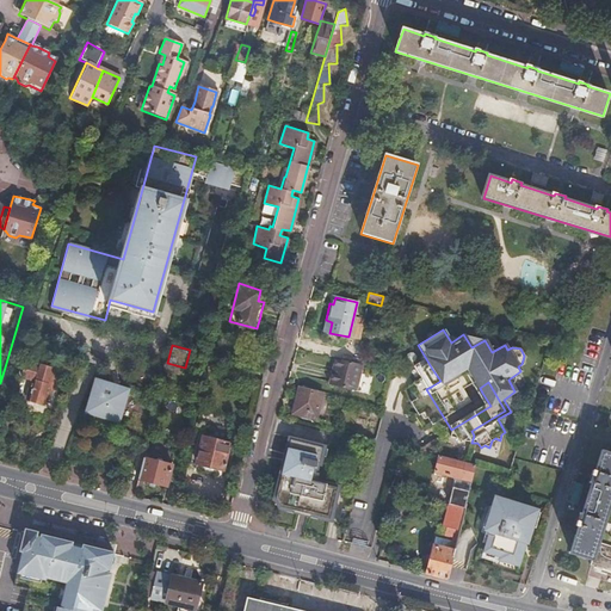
[(358,390),(364,365),(337,358),(331,384),(358,390)]
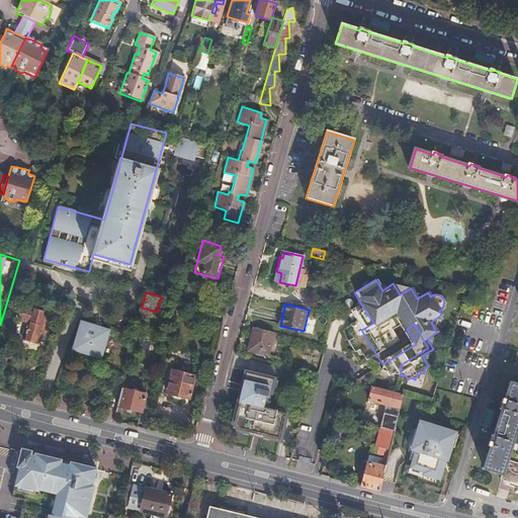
[(373,323),(366,313),(359,318),(365,328),(373,323)]
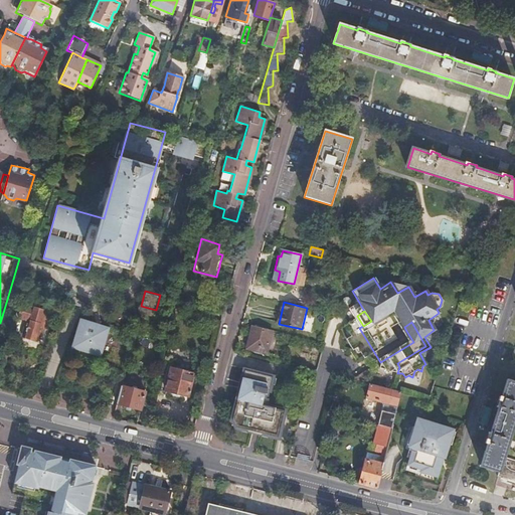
[(27,319),(22,335),(19,334),(15,348),(42,356),(46,342),(38,340),(44,321),(35,318),(35,321),(27,319)]
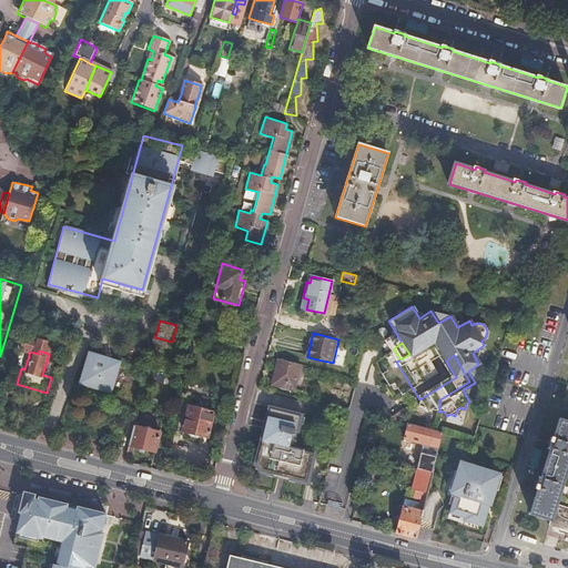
[(448,365),(457,361),(454,355),(446,361),(448,365)]
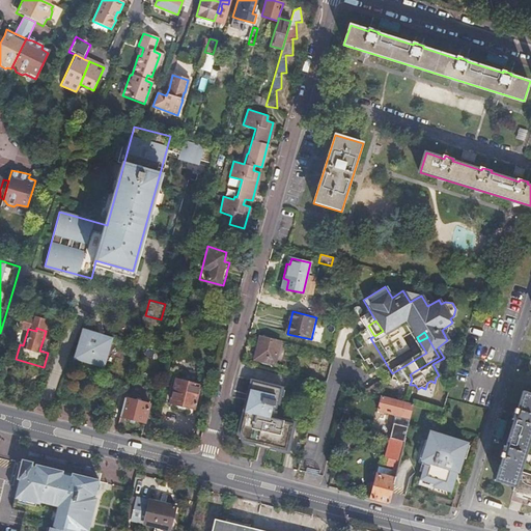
[(100,363),(107,341),(85,335),(78,356),(100,363)]
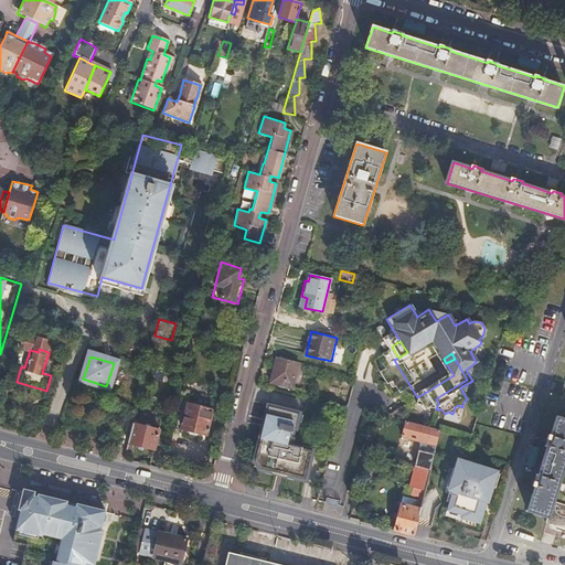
[(294,387),(299,363),(277,358),(272,383),(294,387)]
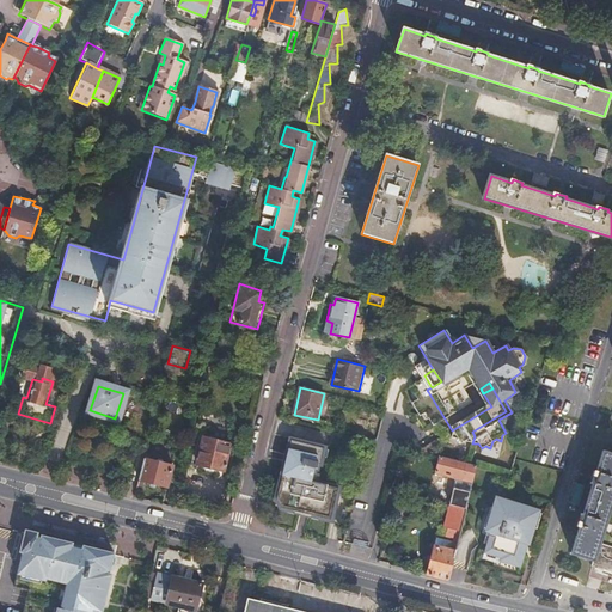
[(222,470),(228,442),(202,435),(195,463),(222,470)]
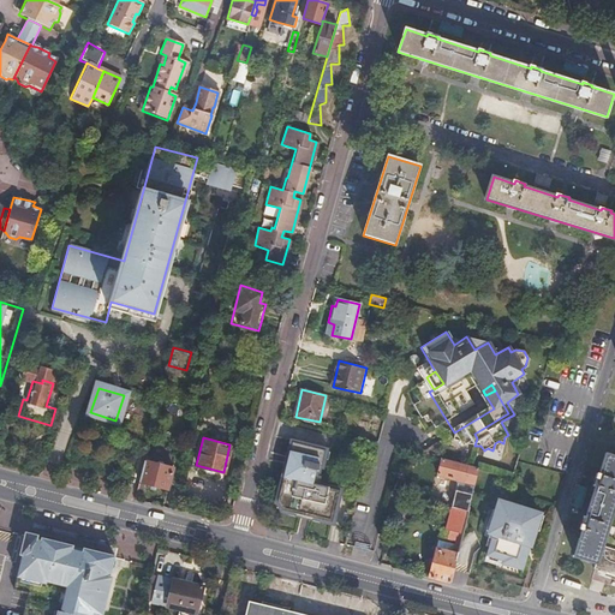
[(326,453),(292,445),(287,461),(302,465),(300,470),(286,466),(276,501),(278,503),(278,506),(280,507),(281,509),(302,514),(304,505),(312,507),(310,517),(334,523),(340,501),(342,501),(344,496),(314,489),(316,482),(312,481),(314,475),(317,476),(318,471),(321,472),(326,453)]
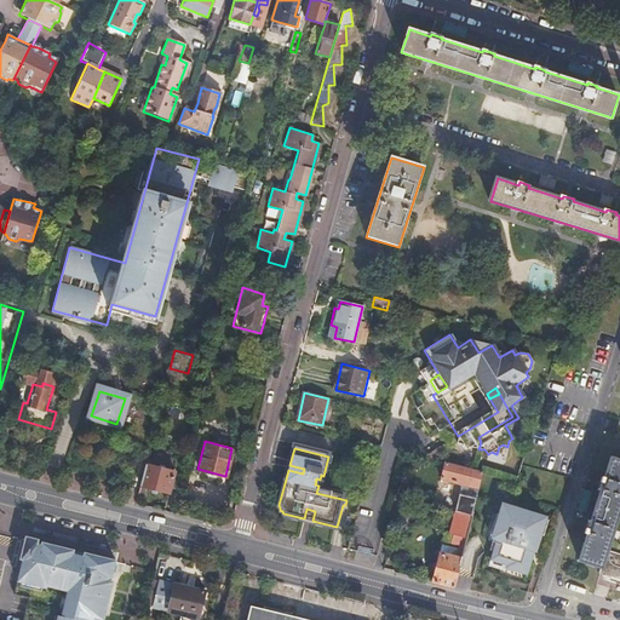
[(124,474),(133,476),(139,457),(130,454),(124,474)]
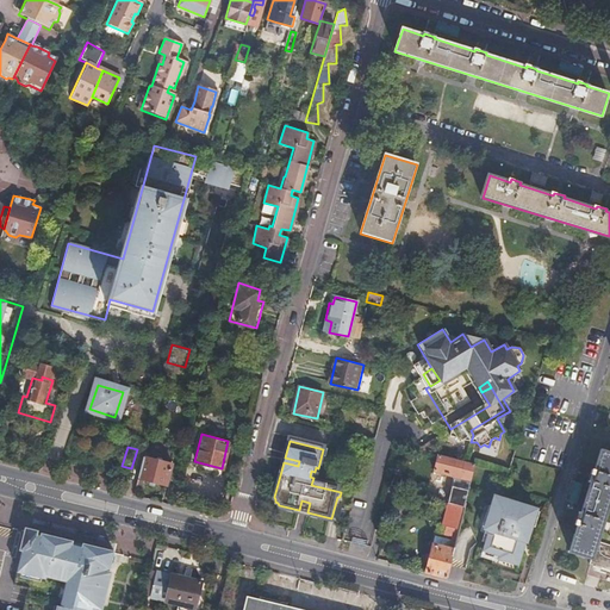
[(598,541),(609,504),(609,452),(602,449),(595,471),(592,470),(589,480),(592,481),(582,512),(579,511),(576,523),(578,523),(568,552),(591,558),(596,541),(598,541)]
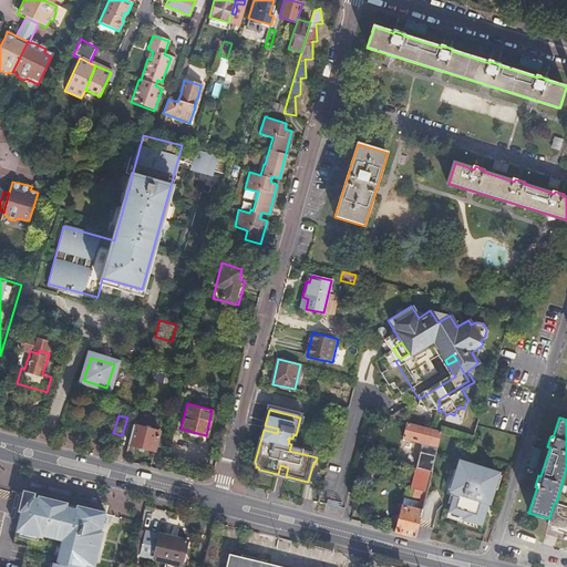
[(127,443),(132,445),(153,451),(160,431),(136,424),(137,420),(134,420),(127,443)]
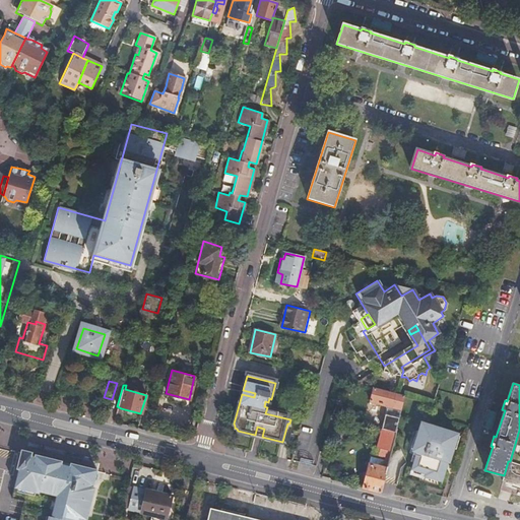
[(396,434),(406,396),(376,388),(372,401),(389,406),(382,430),(396,434)]
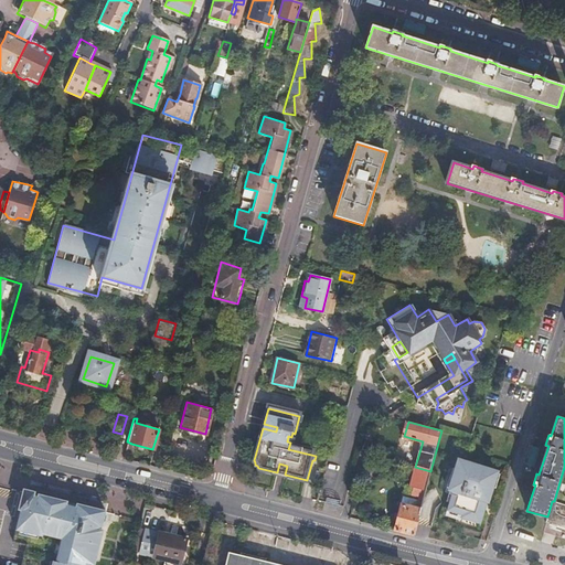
[(491,486),(496,472),(478,466),(479,464),(468,459),(468,460),(460,458),(455,475),(450,473),(447,487),(452,488),(450,499),(452,499),(448,512),(457,515),(458,513),(479,520),(484,499),(491,496),(493,487),(491,486)]
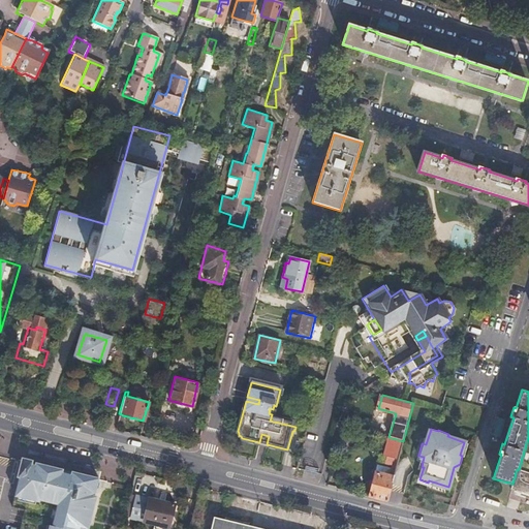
[(369,496),(387,500),(390,491),(403,441),(389,437),(383,457),(389,459),(387,464),(392,467),(391,469),(377,466),(369,496)]
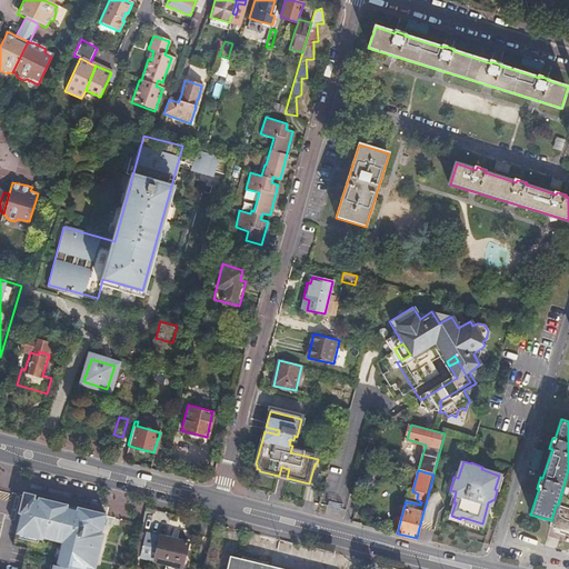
[(333,477),(326,476),(323,487),(330,489),(333,477)]
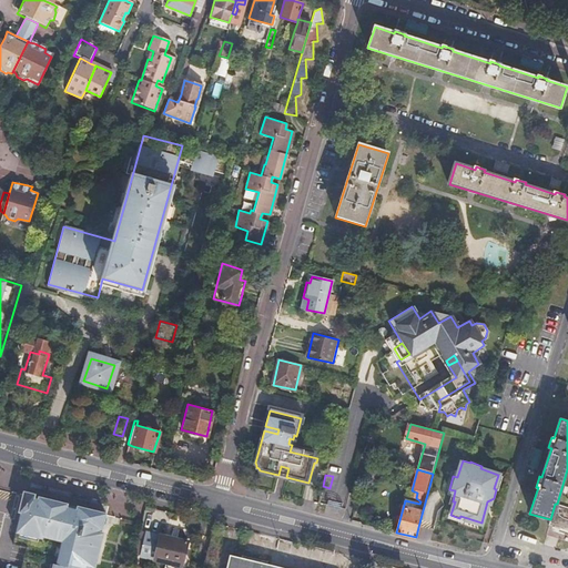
[(41,537),(61,541),(56,564),(53,564),(52,567),(94,567),(103,533),(102,533),(107,514),(24,494),(20,511),(22,511),(17,533),(41,538),(41,537)]
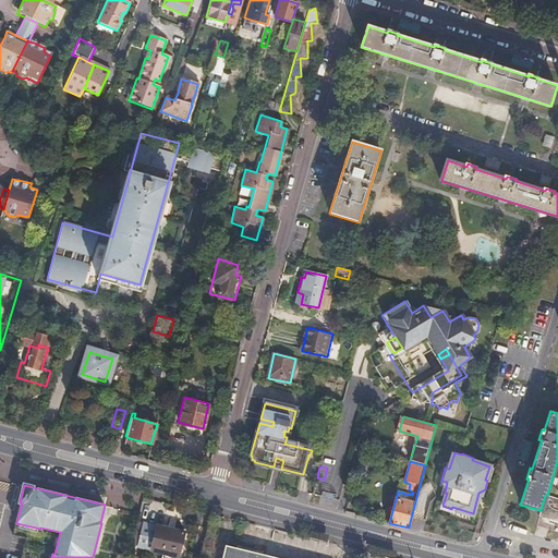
[(545,495),(541,510),(542,510),(540,516),(557,521),(557,498),(547,495),(545,495)]
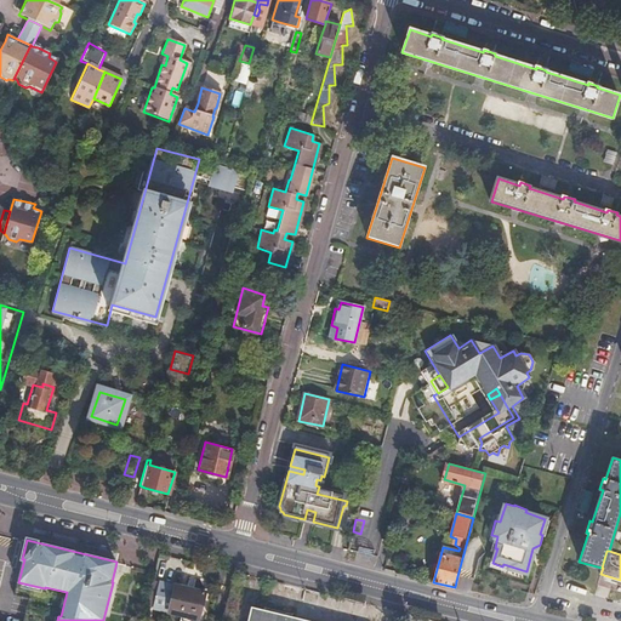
[(154,609),(199,620),(206,591),(176,585),(160,582),(154,609)]
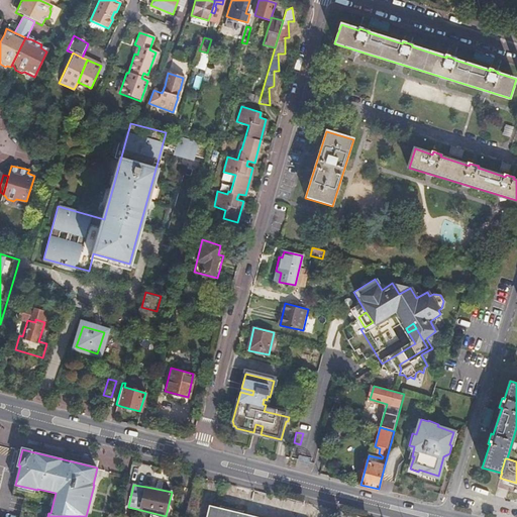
[(206,516),(259,516),(210,505),(206,516)]
